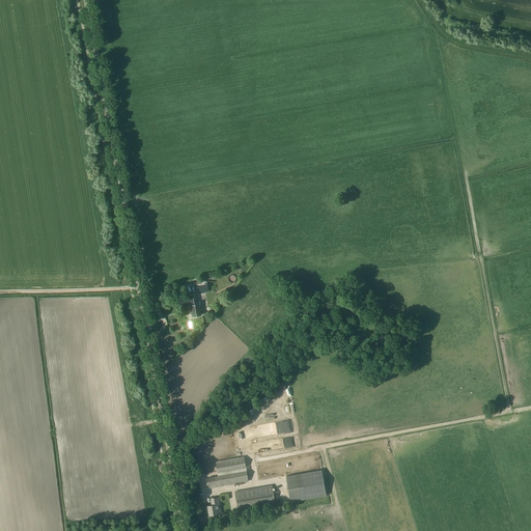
[(192,317),(201,315),(198,303),(197,304),(196,294),(189,295),(191,305),(190,305),(191,309),(190,309),(190,313),(191,312),(192,317)]
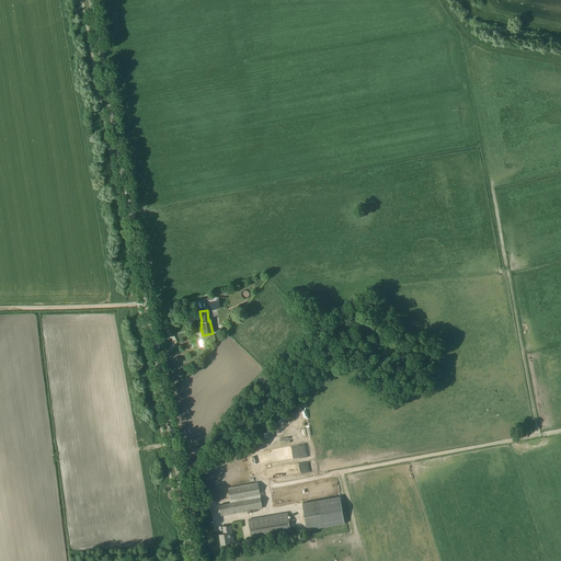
[(281,448),(266,449),(267,462),(308,457),(308,454),(305,455),(304,453),(307,451),(306,448),(302,449),(301,444),(284,447),(284,451),(281,451),(281,448)]
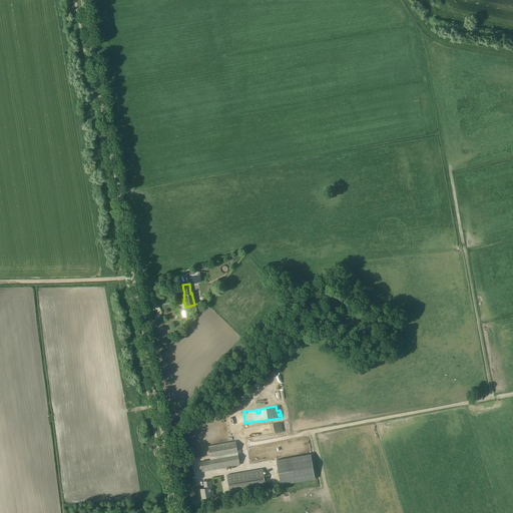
[(285,431),(283,422),(280,423),(280,425),(274,426),(275,433),(285,431)]
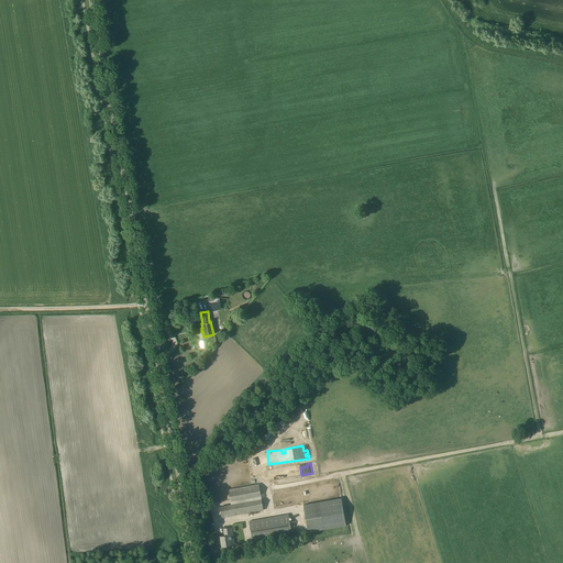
[(231,500),(261,496),(260,485),(230,490),(231,500)]
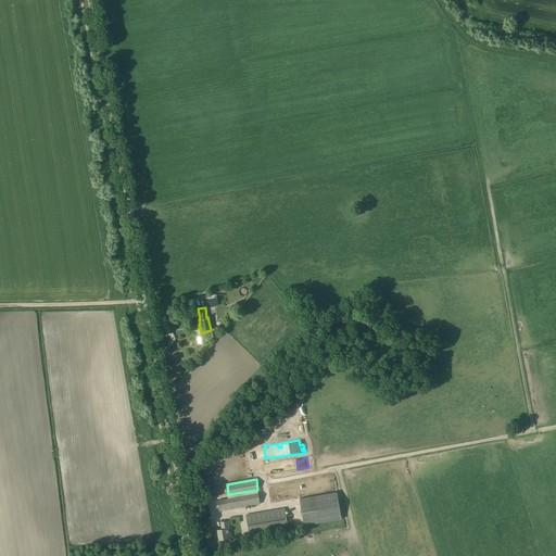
[(337,492),(300,498),(304,526),(342,519),(337,492)]
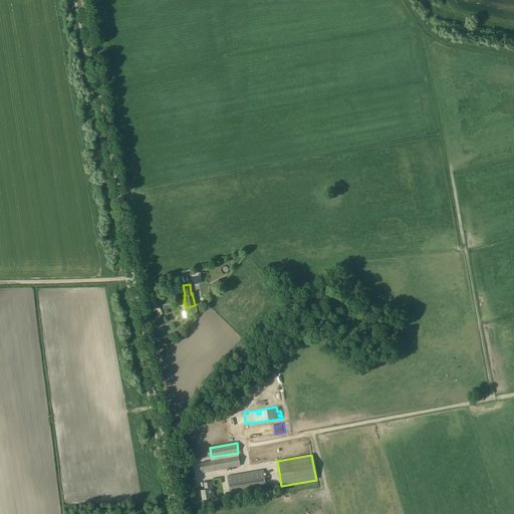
[(241,466),(239,456),(212,461),(201,463),(203,473),(241,466)]
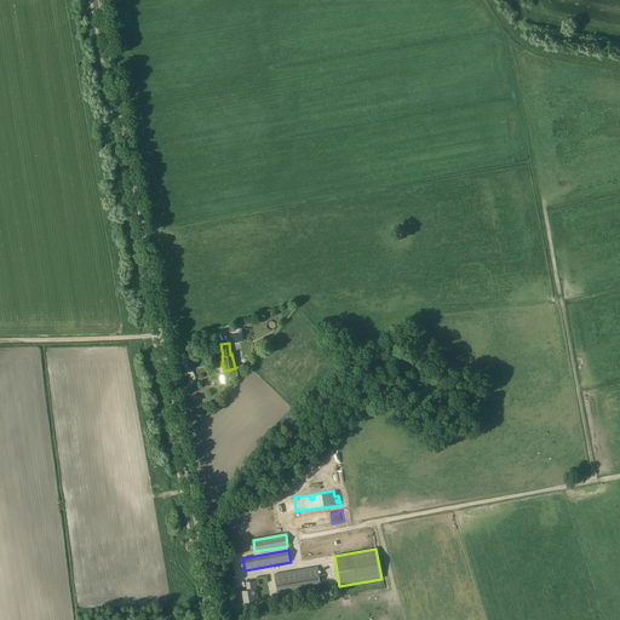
[(317,568),(275,575),(279,597),(321,590),(317,568)]
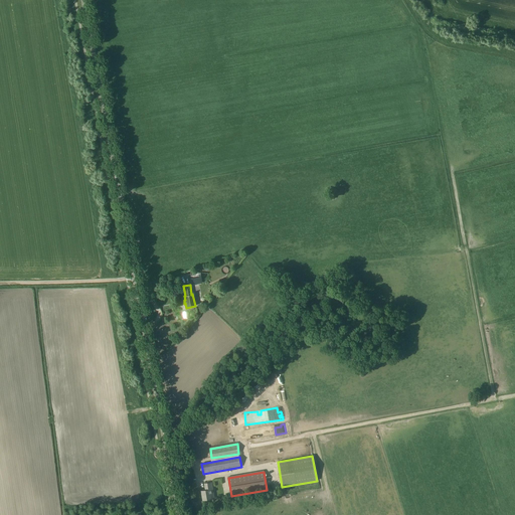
[(210,494),(213,494),(211,482),(204,484),(206,490),(201,491),(203,500),(211,499),(210,494)]
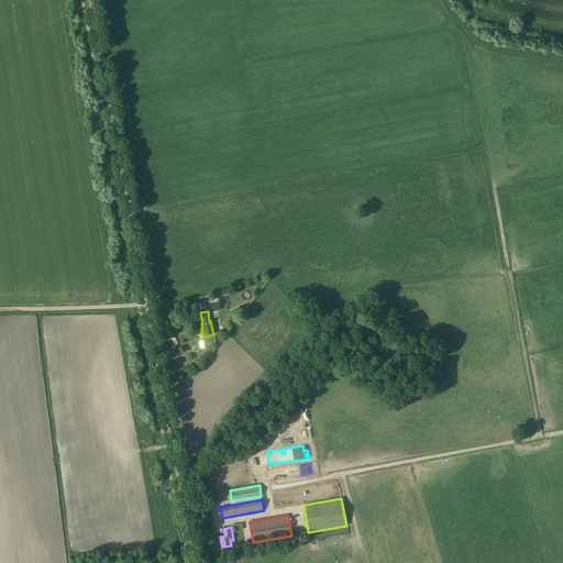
All buildings are outlined.
